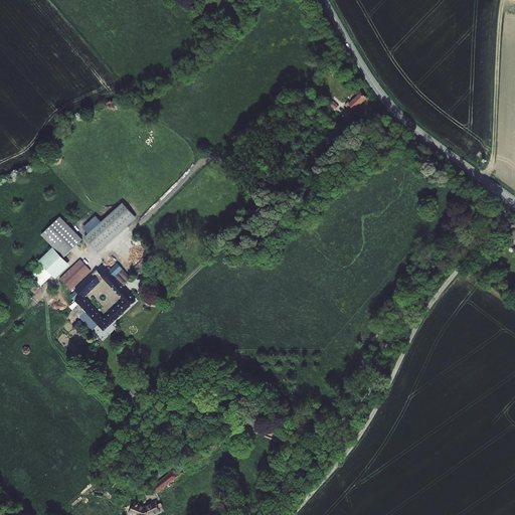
[(350,110),(351,109),(352,110),(353,109),(354,110),(365,100),(360,95),(349,105),(348,104),(346,105),(350,110)]
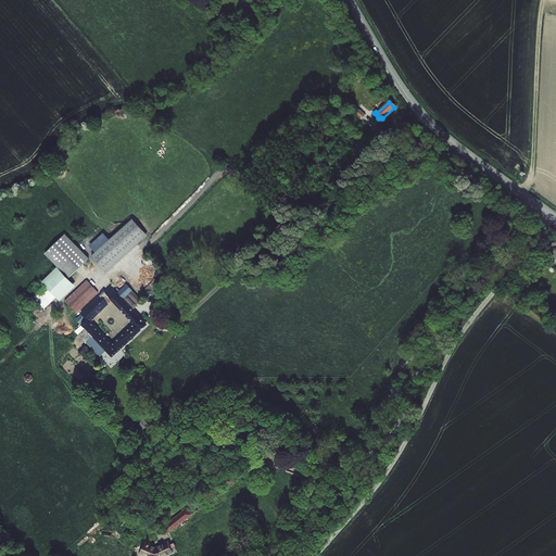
[(359,109),(355,113),(362,118),(365,115),(359,109)]
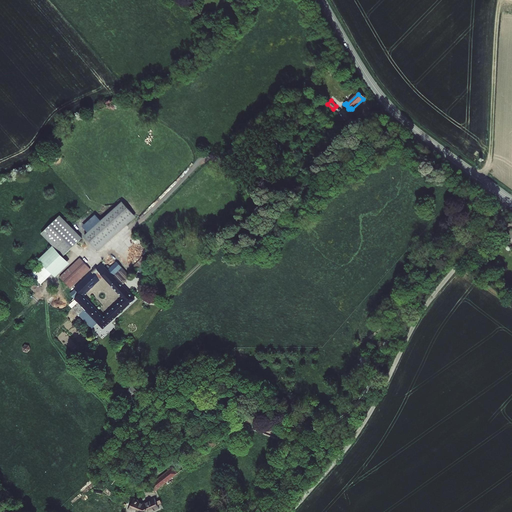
[(123,203),(99,224),(105,230),(112,238),(136,217),(123,203)]
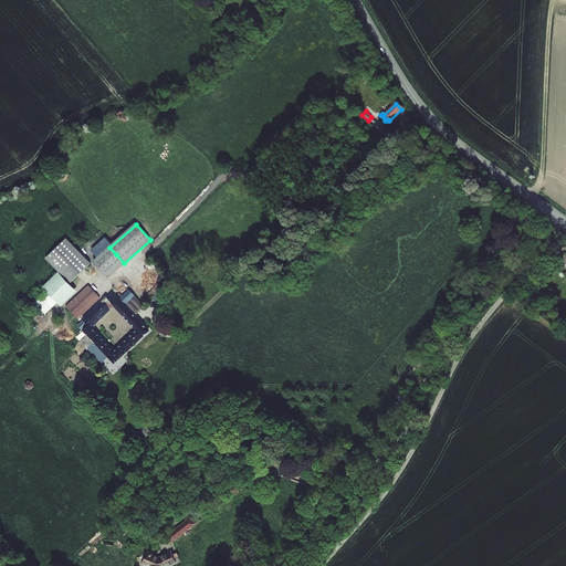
[(66,239),(45,259),(70,284),(91,264),(66,239)]
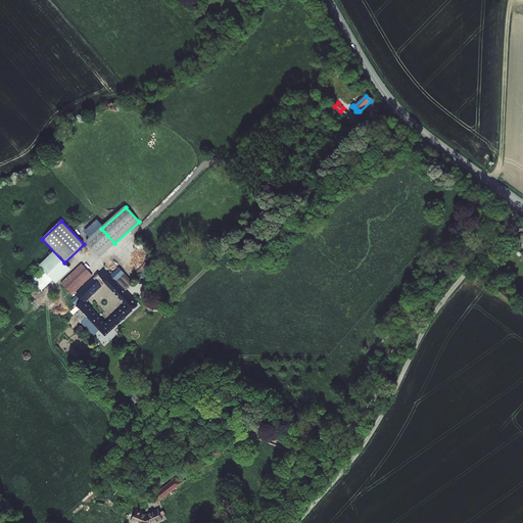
[(32,281),(42,291),(53,281),(56,284),(70,270),(53,252),(39,266),(42,270),(32,281)]
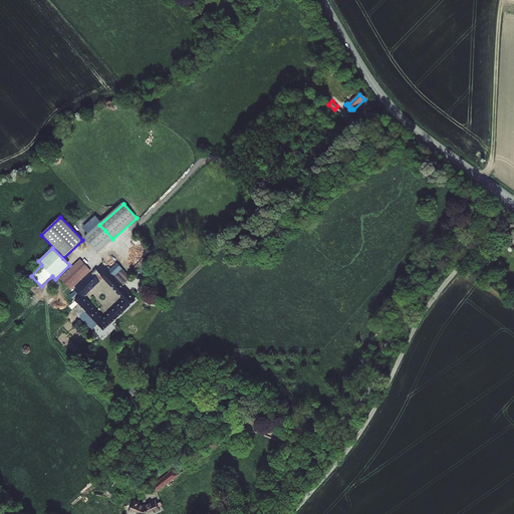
[(80,259),(59,278),(70,290),(91,271),(80,259)]
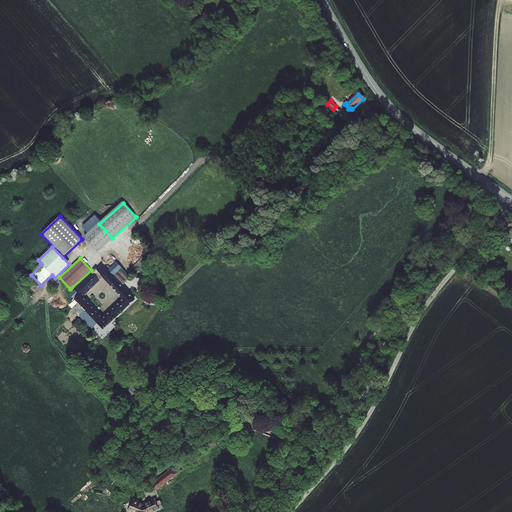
[(137,270),(138,272),(144,268),(140,261),(131,267),(134,272),(137,270)]
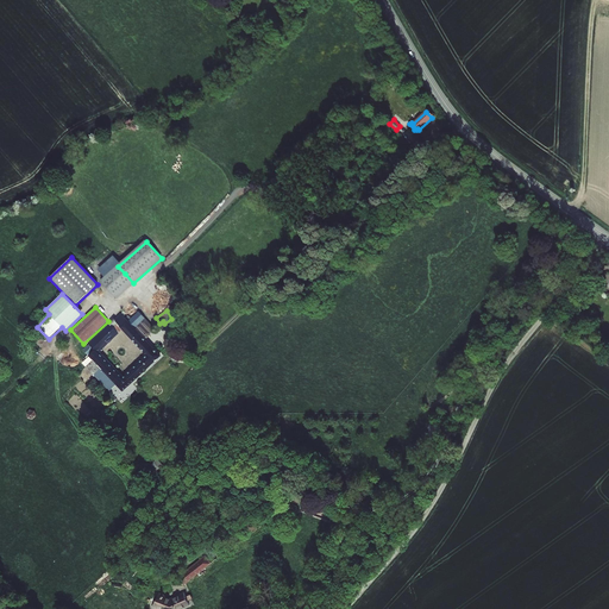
[(115,325),(148,358),(123,381),(99,356),(119,337),(112,328),(79,358),(89,370),(94,365),(123,395),(162,358),(148,344),(137,333),(123,318),(115,325)]
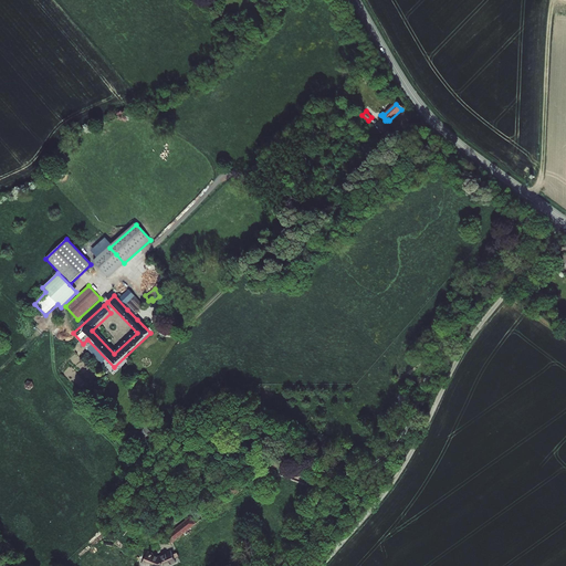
[(137,301),(127,310),(137,320),(146,311),(137,301)]
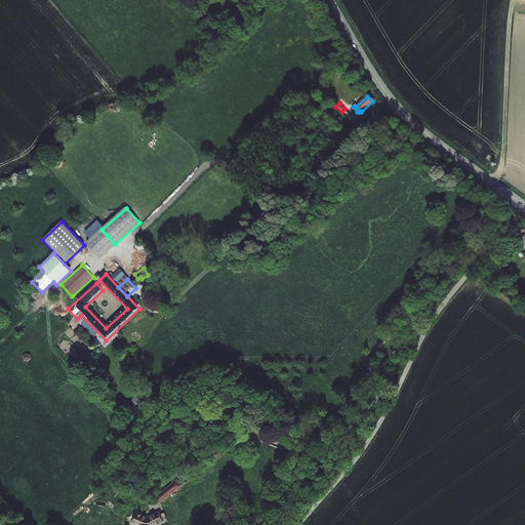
[(160,507),(195,479),(195,478),(180,484),(168,493),(166,490),(156,498),(160,507)]
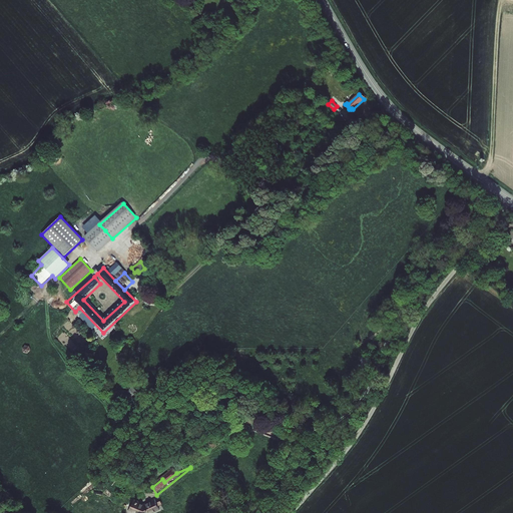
[(133,501),(129,511),(133,512),(157,512),(160,512),(156,501),(144,506),(133,501)]
